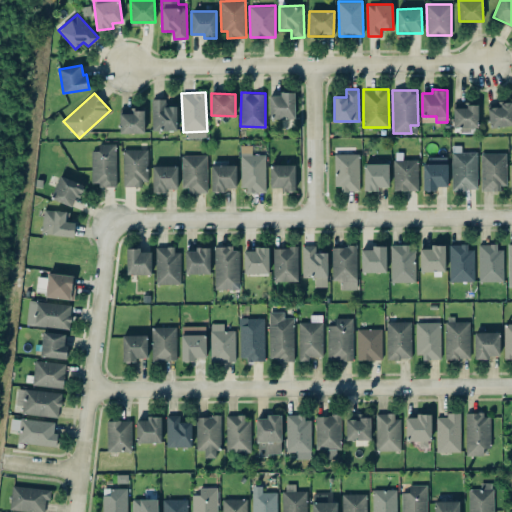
[(270,118),(295,118),(294,93),(269,93),(270,118)]
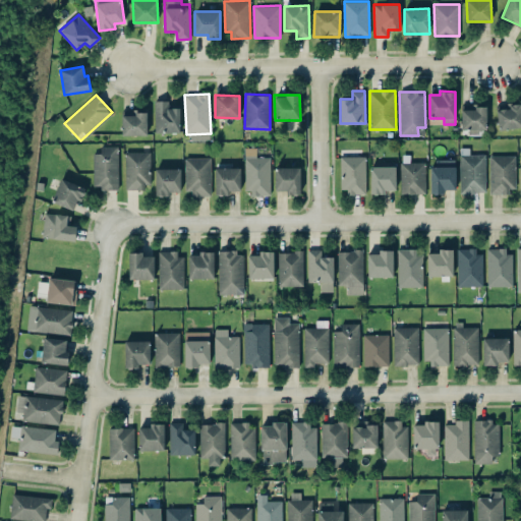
[(155,132),(179,133),(180,107),(170,107),(171,101),(155,100),(155,132)]
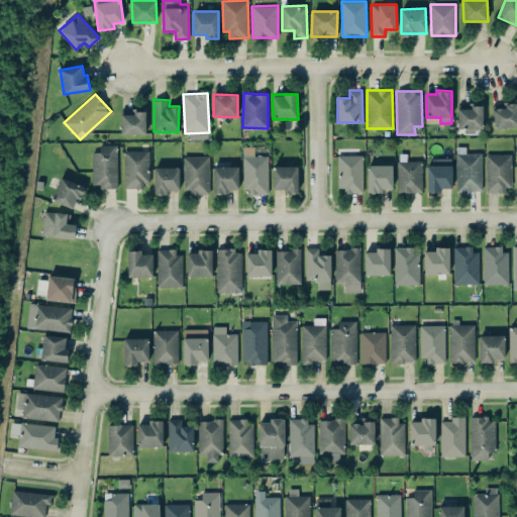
[(516,101),(493,104),(495,128),(516,125),(516,101)]
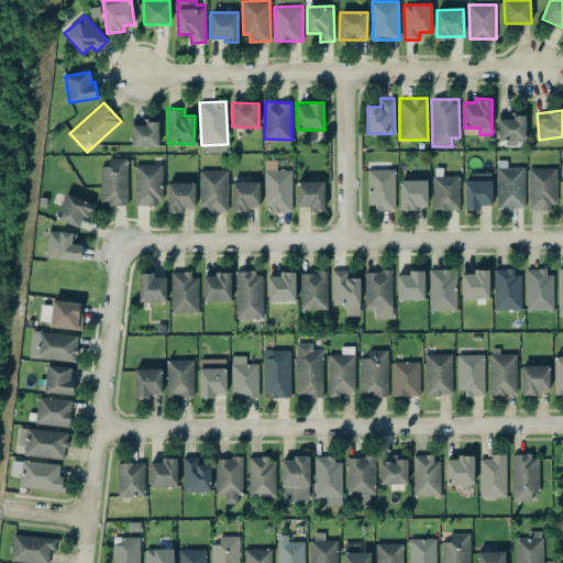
[(526,113),(498,113),(498,143),(525,144),(526,113)]
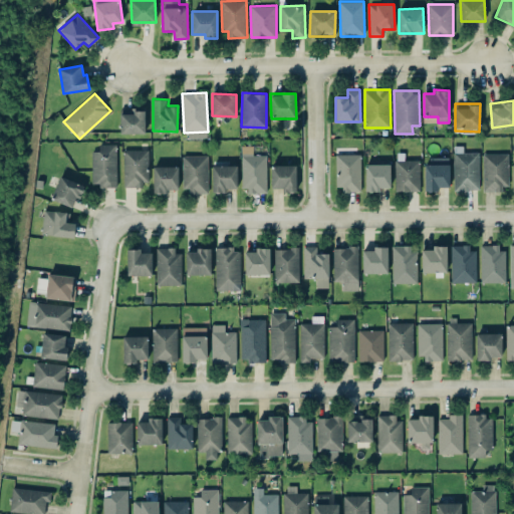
[(119,109),(120,134),(146,134),(145,108),(119,109)]
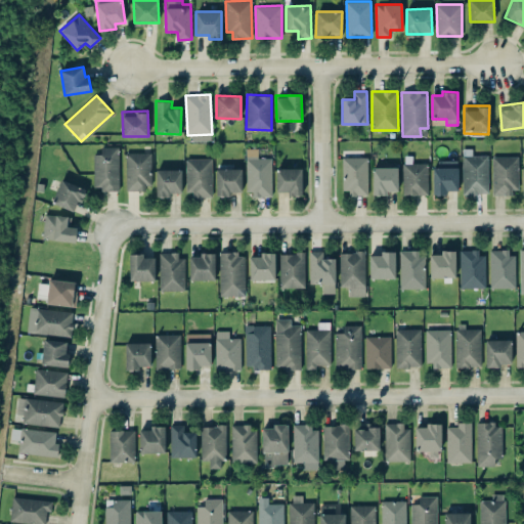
[(93,155),(94,189),(119,189),(119,146),(101,146),(101,155),(93,155)]
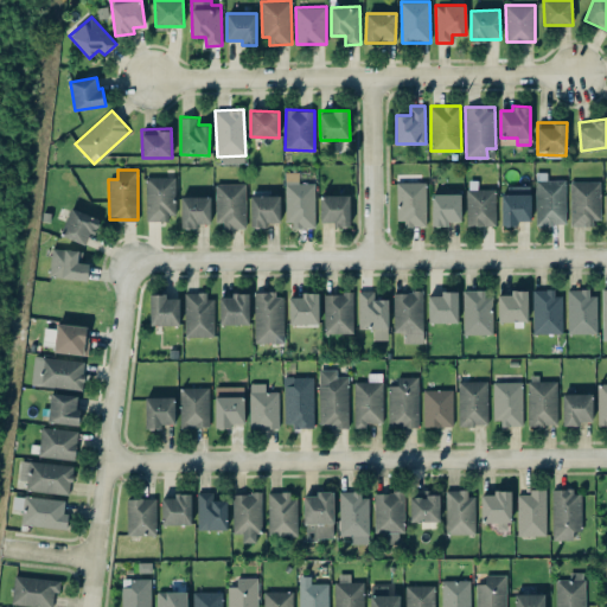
[(567,224),(566,179),(548,179),(548,172),(536,172),(537,225),(567,224)]
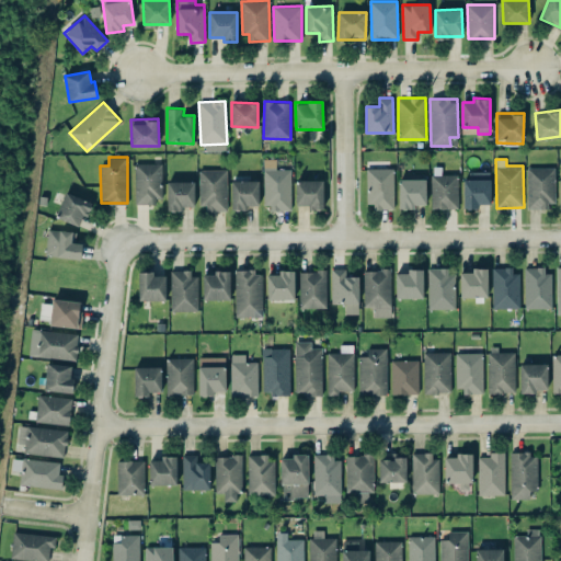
[(162,163),(135,163),(135,204),(156,205),(156,198),(162,198),(162,163)]
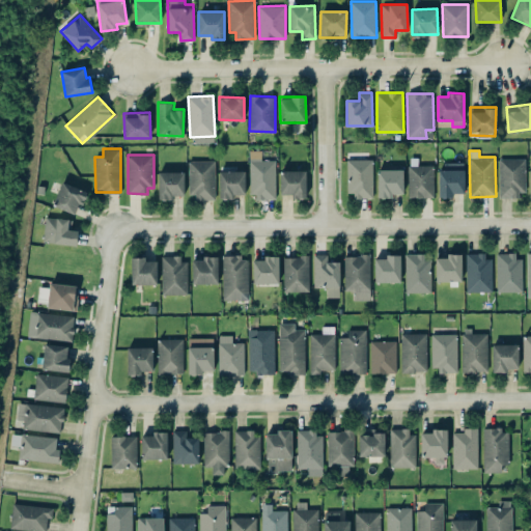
[(526,195),(525,158),(499,158),(499,196),(526,195)]
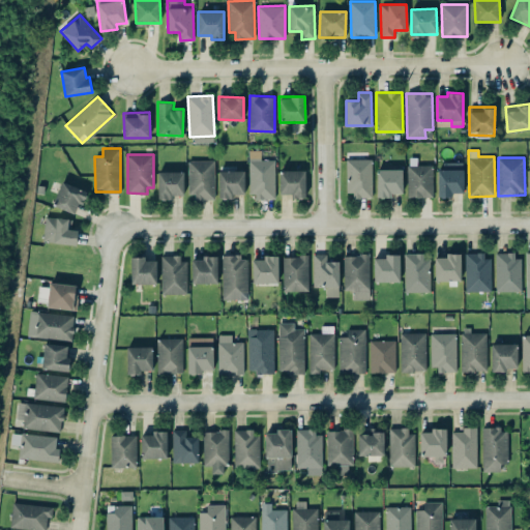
[(346,159),(347,196),(373,196),(372,158),(346,159)]
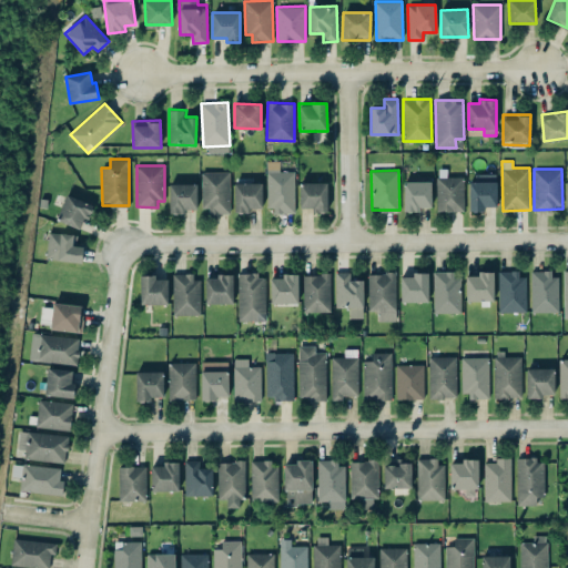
[(230,171),(202,172),(203,212),(231,212),(230,171)]
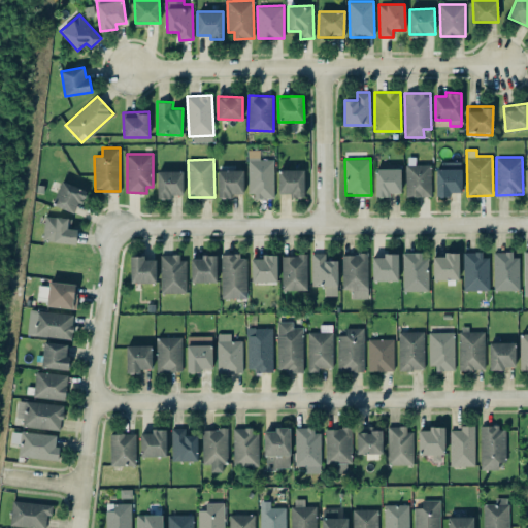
[(273,159),(249,160),(250,197),(274,196),(273,159)]
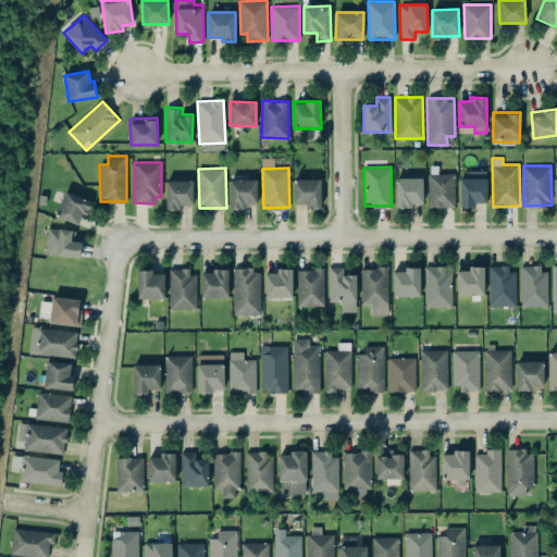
[(456,207),(455,173),(429,174),(429,207),(456,207)]
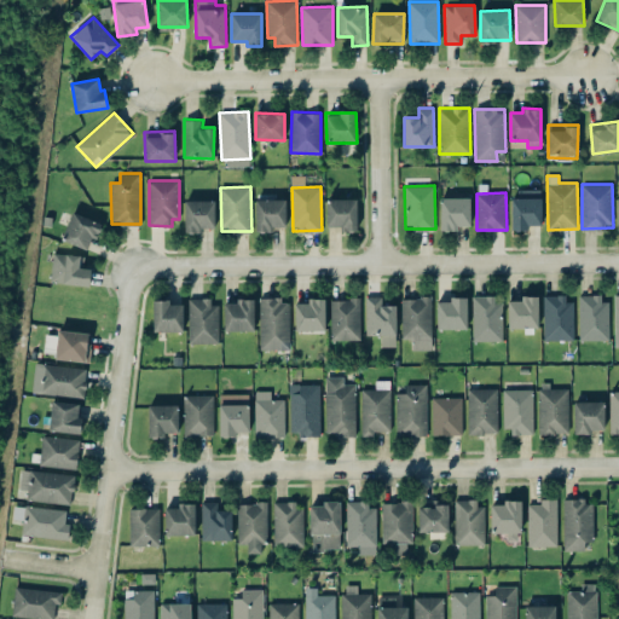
[(512,230),(528,230),(528,225),(542,225),(541,192),(512,192),(512,230)]
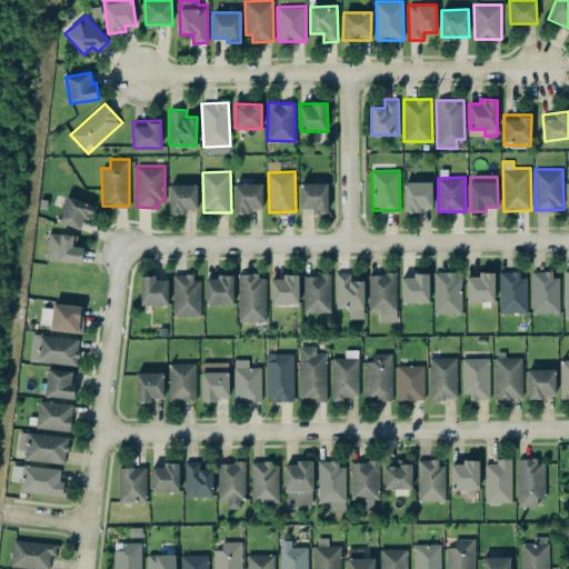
[(432,208),(432,181),(405,182),(406,212),(422,211),(422,208),(432,208)]
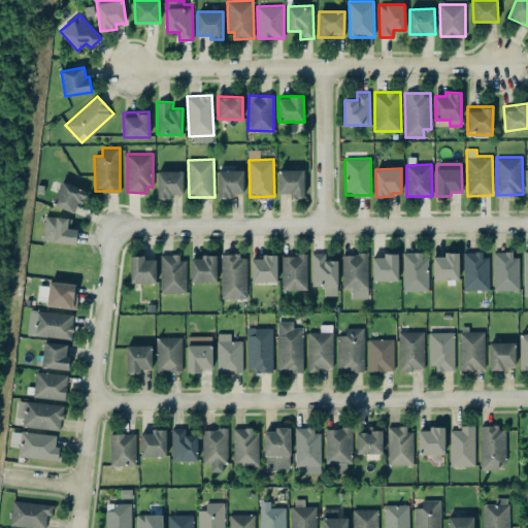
[(243,169),(218,170),(218,197),(233,197),(233,193),(244,193),(243,169)]
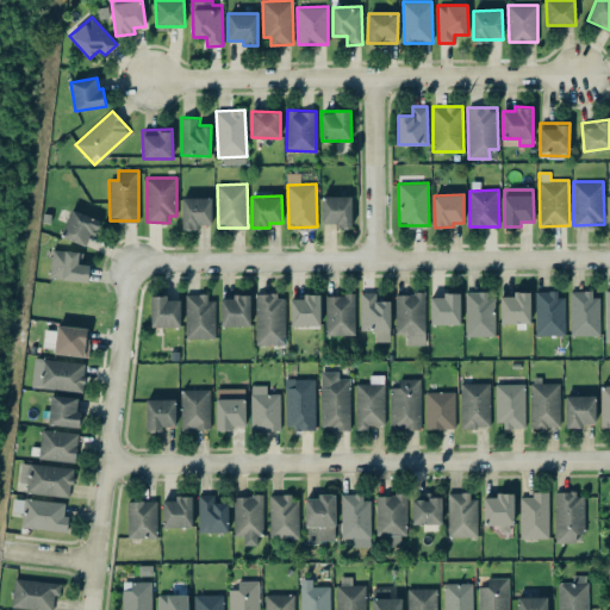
[(352,195),(322,195),(322,223),(335,223),(335,228),(352,226),(352,195)]
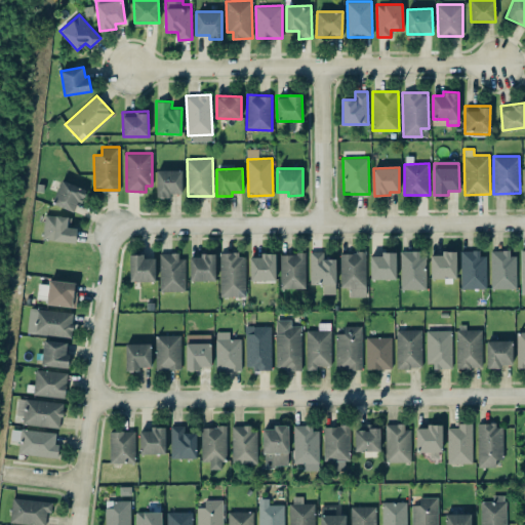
[(183,170),(156,169),(156,197),(171,197),(171,194),(182,194),(183,170)]
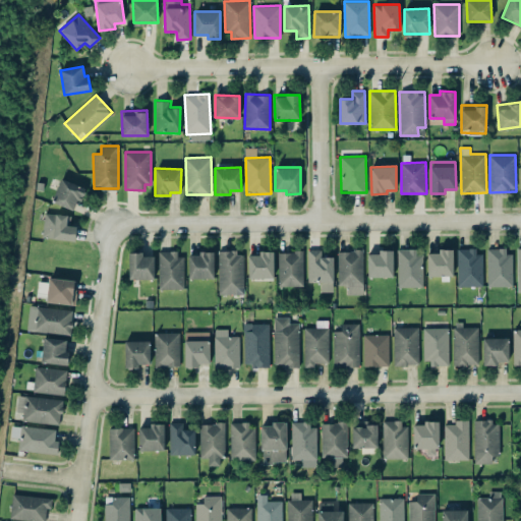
[(80,201),(85,187),(61,178),(52,201),(73,210),(76,200),(80,201)]
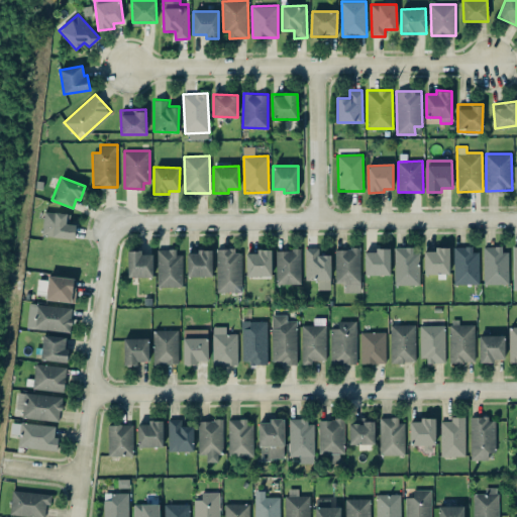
[(76,224),(66,222),(67,213),(45,210),(41,234),(74,239),(76,224)]
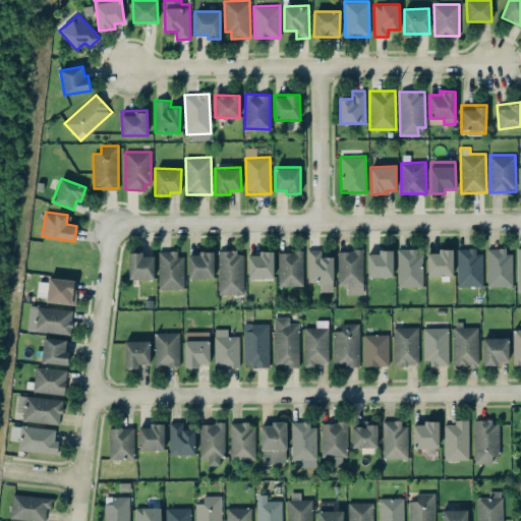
[(398,287),(423,286),(422,248),(398,249),(398,287)]
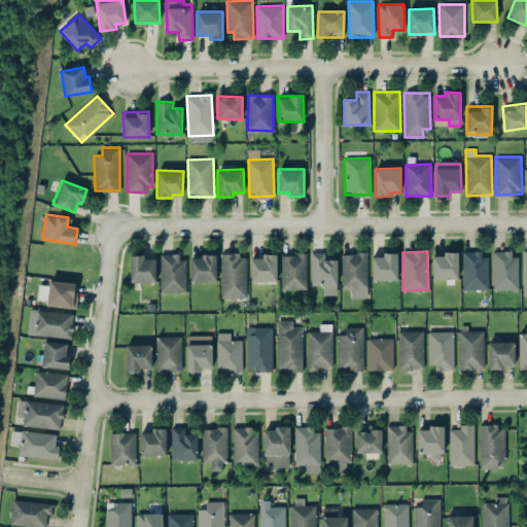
[(458,278),(458,251),(443,252),(443,255),(432,255),(432,279),(458,278)]
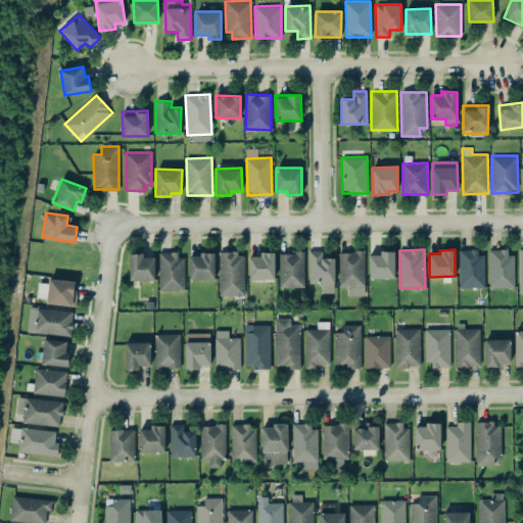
[(310,283),(322,283),(322,292),(334,292),(334,257),(322,257),(322,250),(308,250),(310,283)]
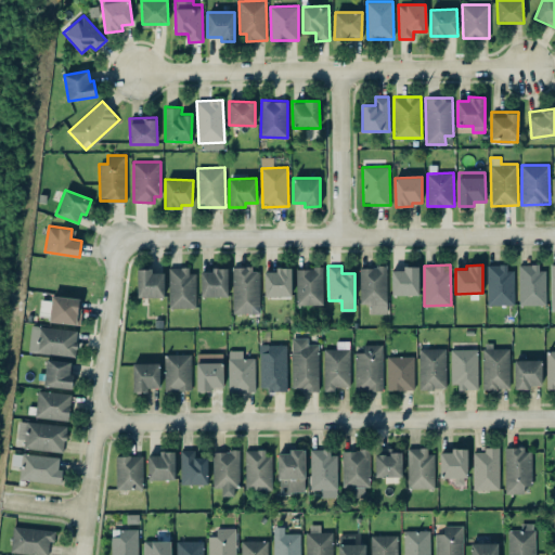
[(418,266),(402,266),(402,270),(391,270),(391,295),(418,295),(418,266)]
